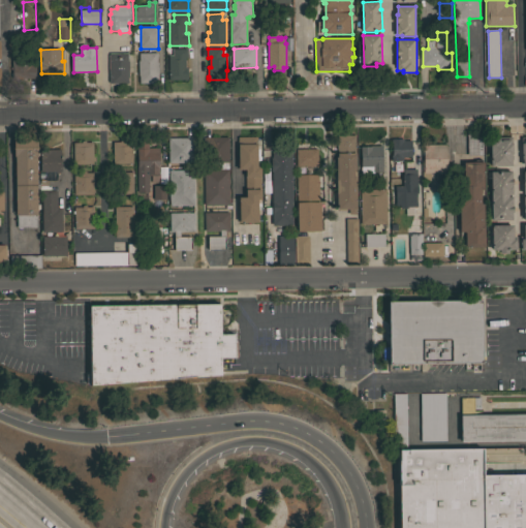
[(189,50),(189,58),(187,58),(187,68),(189,68),(189,81),(171,81),(171,56),(174,56),(174,50),(189,50)]
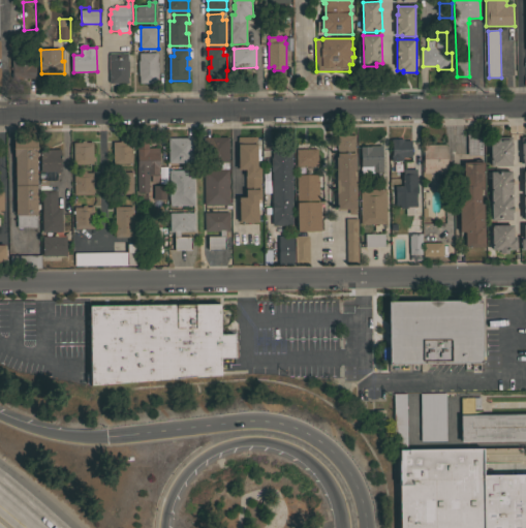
[(129,54),(129,61),(130,61),(130,76),(129,76),(129,84),(113,84),(113,83),(111,83),(111,56),(112,56),(112,54),(129,54)]
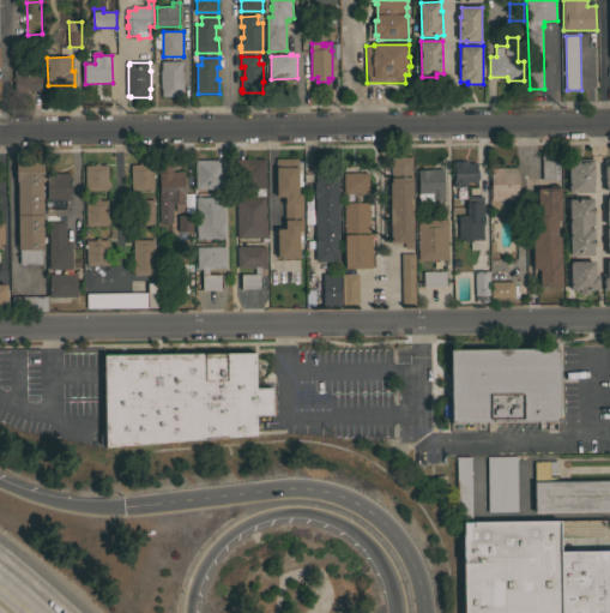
[(185,62),(185,97),(163,97),(163,89),(162,89),(162,71),(163,71),(163,62),(185,62)]
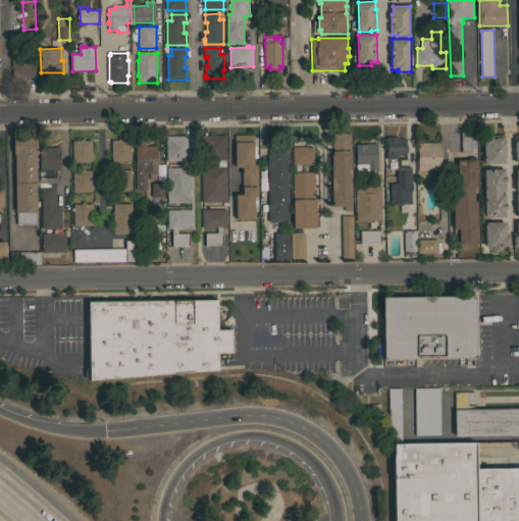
[(37,56),(37,77),(28,77),(28,79),(20,80),(20,77),(14,77),(14,66),(13,66),(13,56),(37,56)]
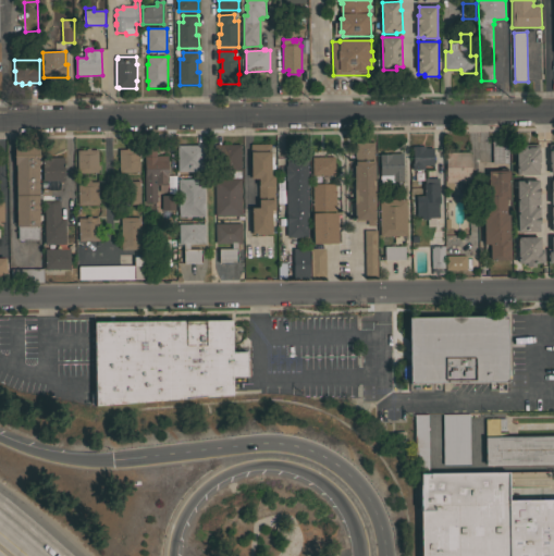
[(511,163),(494,163),(494,141),(511,141),(511,163)]
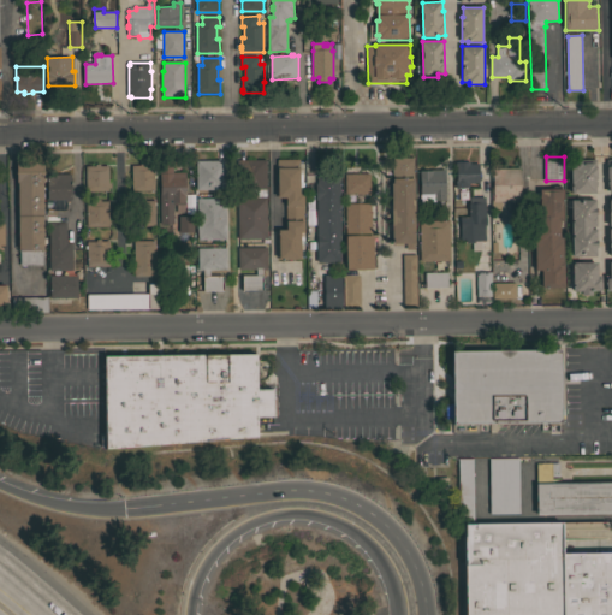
[(416,250),(408,250),(408,244),(394,244),(394,238),(393,238),(393,184),(394,184),(393,158),(415,158),(416,250)]
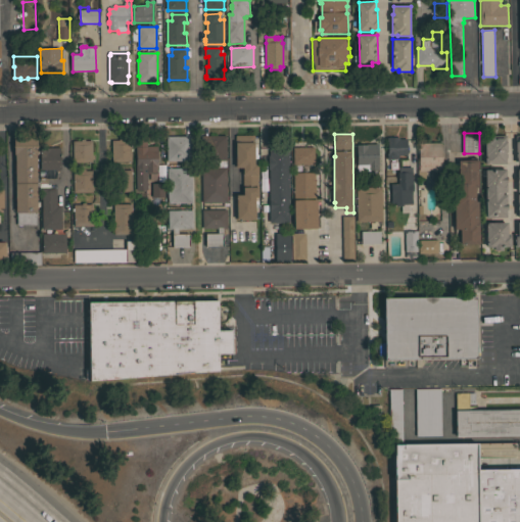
[(227,136),(228,203),(203,203),(203,168),(220,168),(220,162),(209,162),(209,143),(203,143),(202,137),(227,136)]
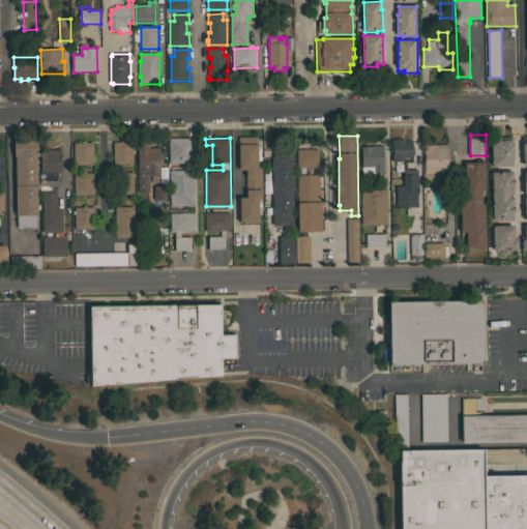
[(259,146),(262,146),(262,157),(264,157),(264,169),(262,169),(263,222),(260,222),(260,224),(241,224),(241,198),(247,198),(247,170),(240,170),(240,138),(259,138),(259,146)]
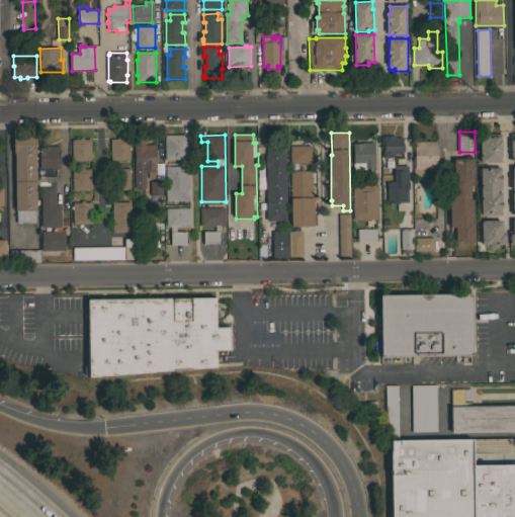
[(503,157),(502,157),(502,163),(482,163),(482,135),(503,135),(503,157)]
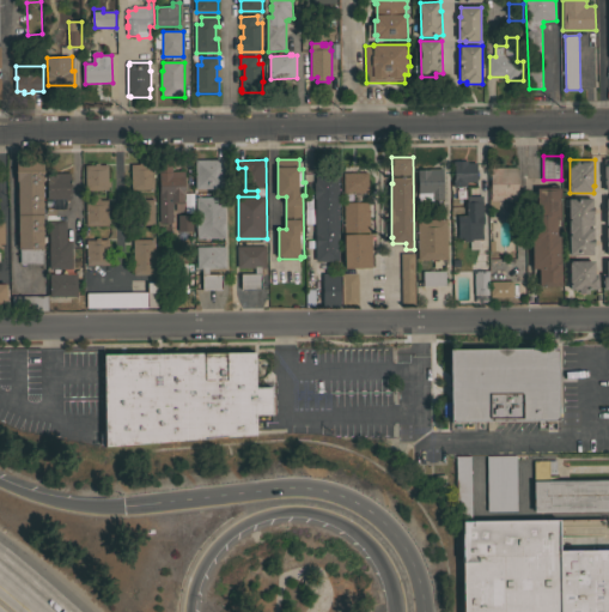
[(225,161),(226,189),(198,189),(198,161),(225,161)]
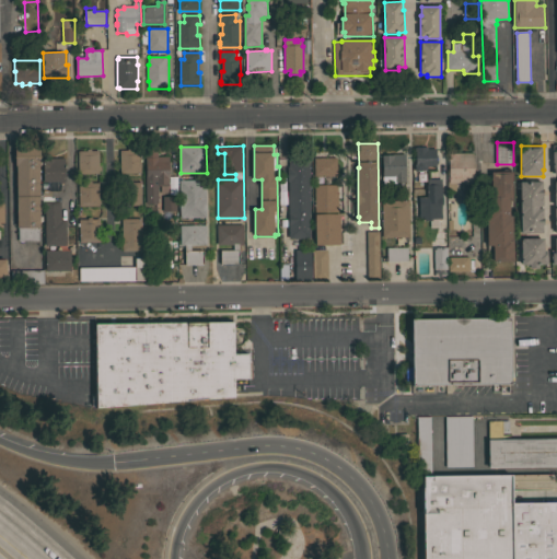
[(42,148),(42,165),(41,165),(42,228),(41,228),(41,242),(20,242),(20,229),(19,229),(18,166),(16,166),(16,149),(42,148)]
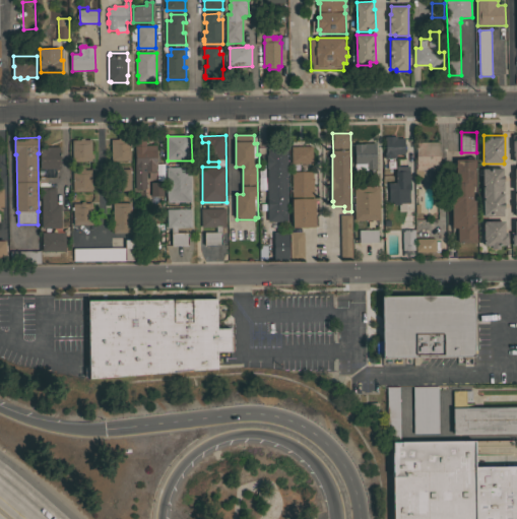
[(158,172),(150,172),(150,174),(147,174),(147,189),(136,190),(136,137),(147,137),(147,145),(157,145),(158,172)]
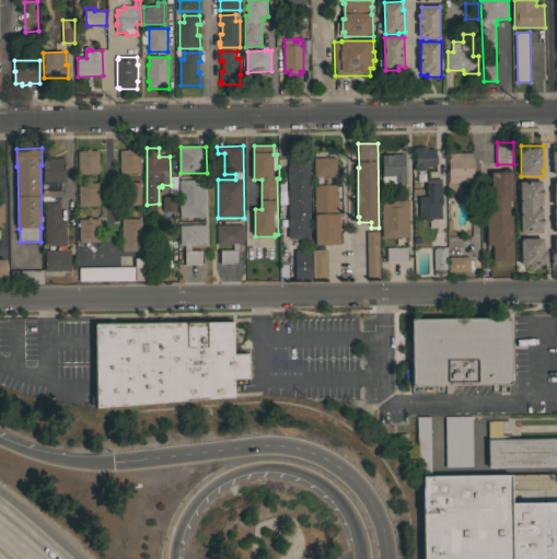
[(438,166),(428,166),(428,172),(417,172),(417,148),(429,148),(429,149),(437,149),(438,166)]
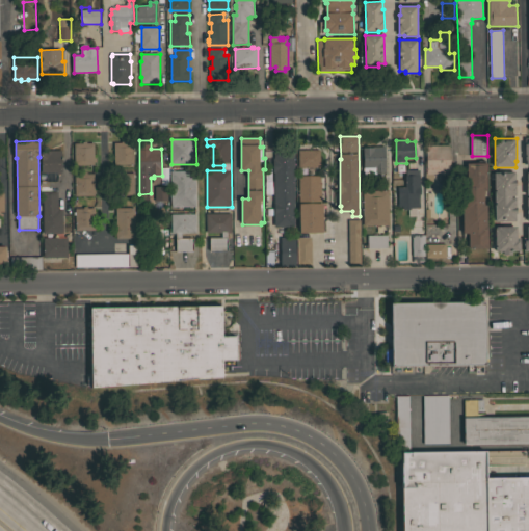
[(528,140),(520,141),(520,168),(528,167),(528,140)]
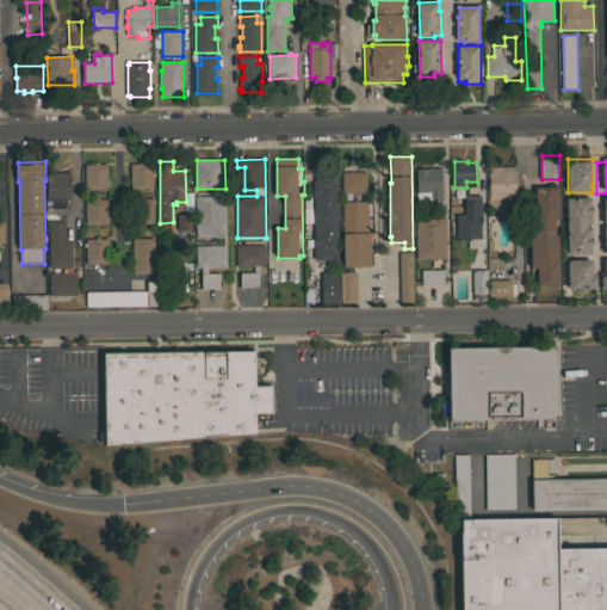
[(155,190),(132,190),(132,165),(141,165),(141,162),(146,162),(146,165),(155,165),(155,190)]
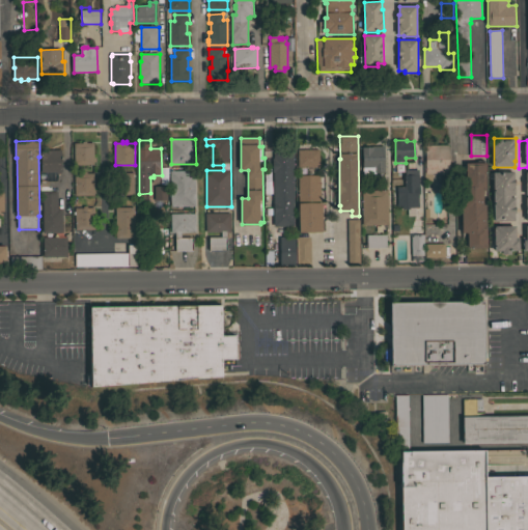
[(95,165),(76,165),(76,144),(84,143),(84,142),(87,142),(87,143),(94,143),(95,165)]
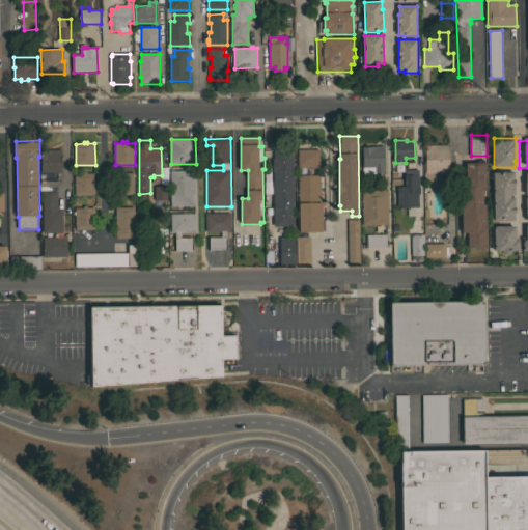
[(450,174),(433,174),(433,183),(426,184),(426,145),(450,145),(450,174)]
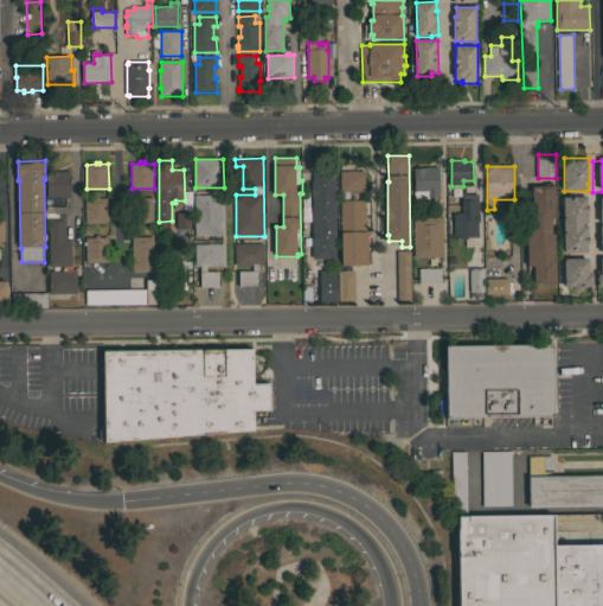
[(440,168),(441,197),(429,198),(429,199),(416,199),(415,168),(440,168)]
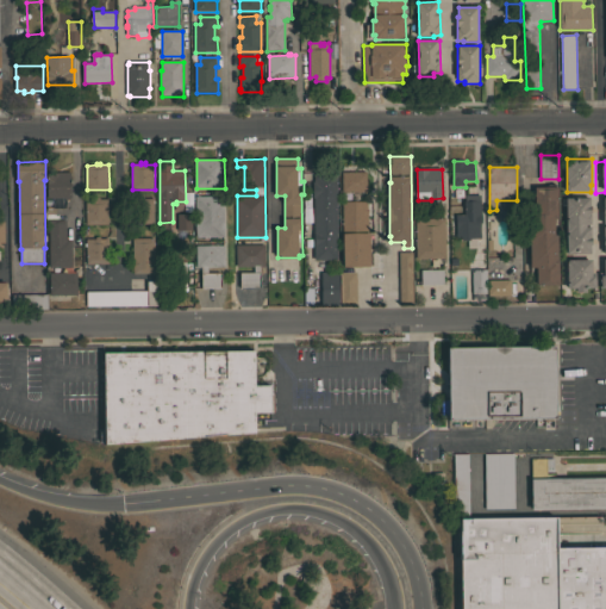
[(368,193),(343,193),(343,173),(353,173),(353,171),(356,171),(356,172),(368,172),(368,193)]
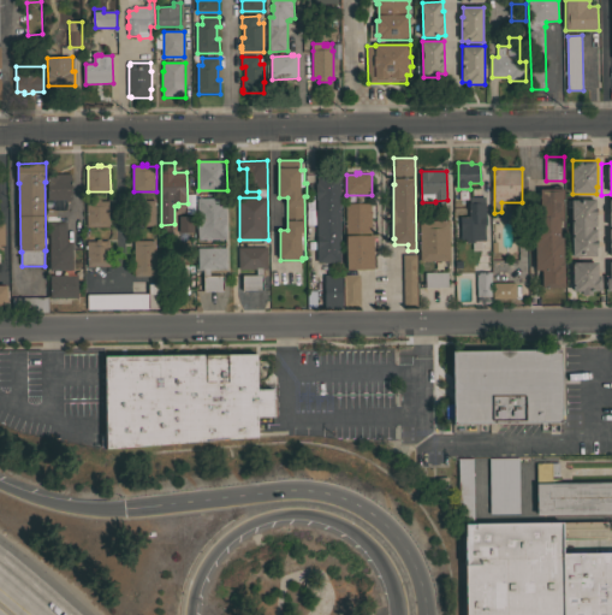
[(73,202),(66,202),(66,210),(51,210),(49,176),(59,176),(59,175),(72,175),(73,202)]
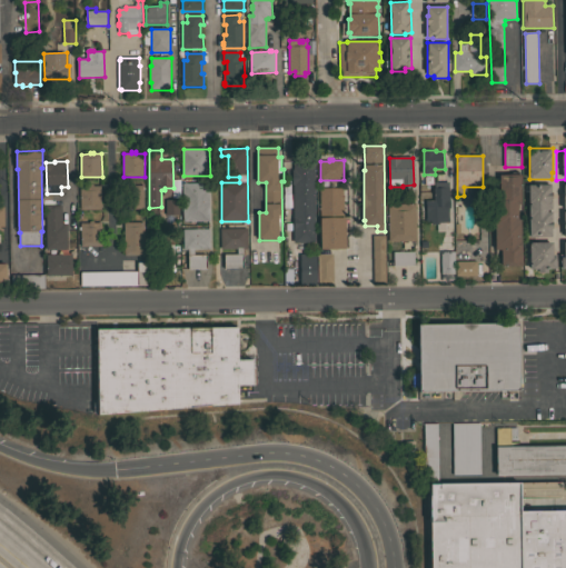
[(295,185),(294,185),(294,170),(295,170),(295,162),(316,161),(317,242),(295,242),(295,185)]
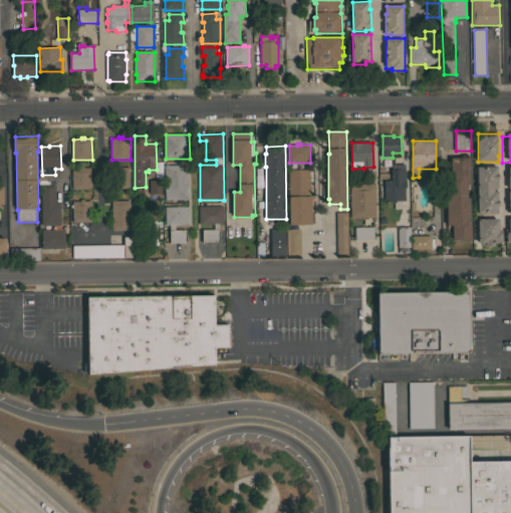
[(471,185),(468,185),(469,198),(471,198),(472,240),(454,240),(454,226),(448,226),(447,182),(453,182),(452,159),(471,158),(471,185)]
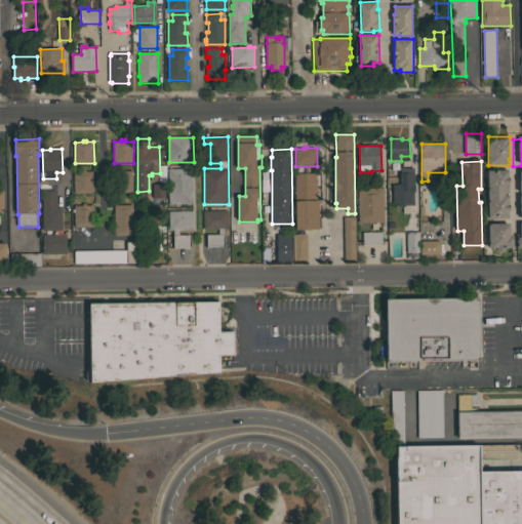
[(194,168),(195,204),(170,204),(169,169),(194,168)]
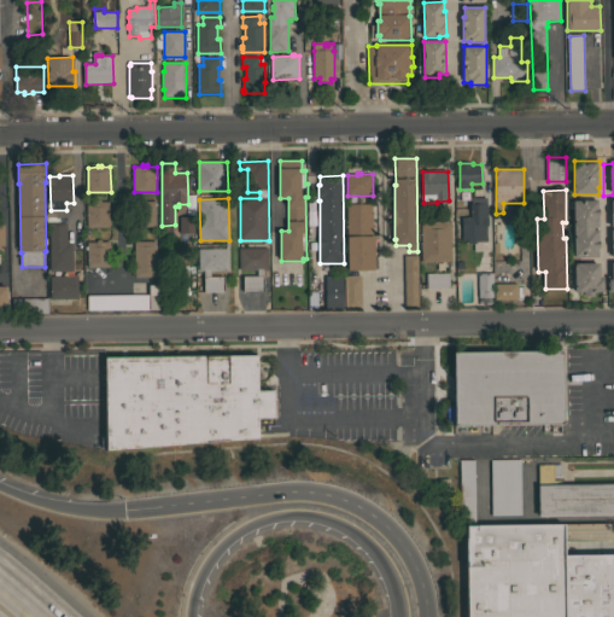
[(489,217),(487,219),(489,242),(478,242),(478,244),(471,244),(471,240),(465,240),(465,219),(473,219),(472,199),(487,198),(489,217)]
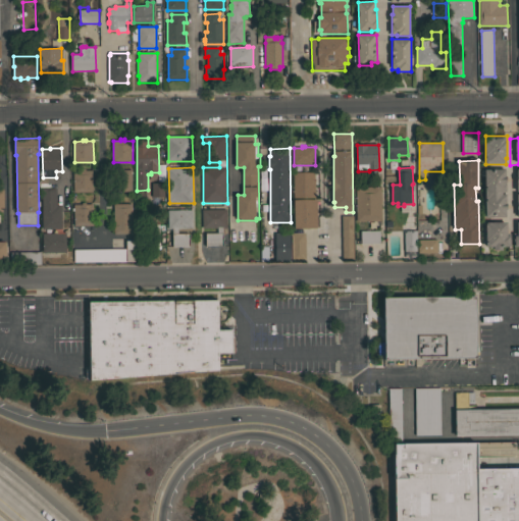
[(94,193),(74,193),(74,171),(81,171),(81,169),(87,169),(87,171),(94,171),(94,193)]
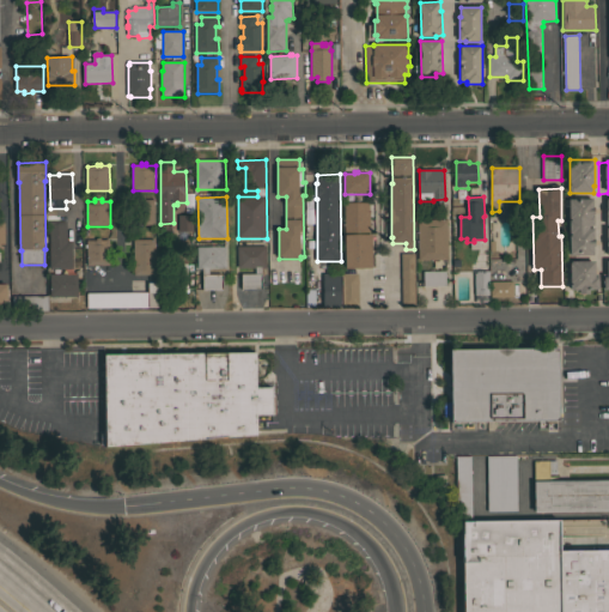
[(156,225),(134,225),(134,200),(142,200),(142,199),(146,199),(146,200),(156,200),(156,225)]
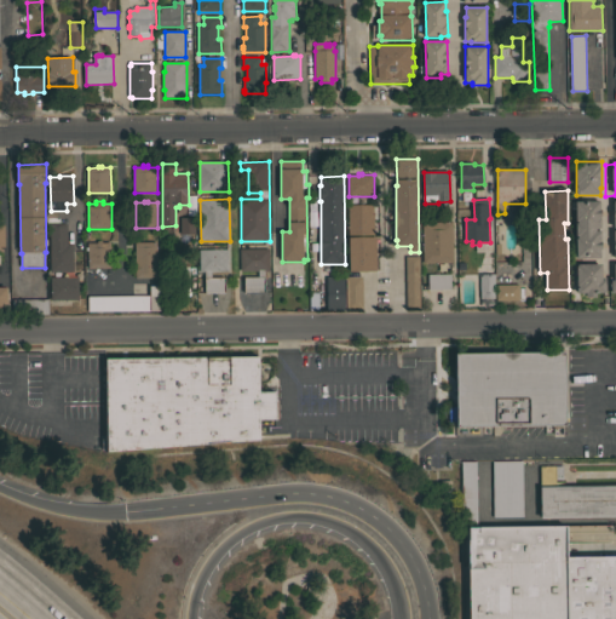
[(600,201),(600,210),(602,210),(602,250),(600,250),(602,258),(577,258),(576,201),(600,201)]
